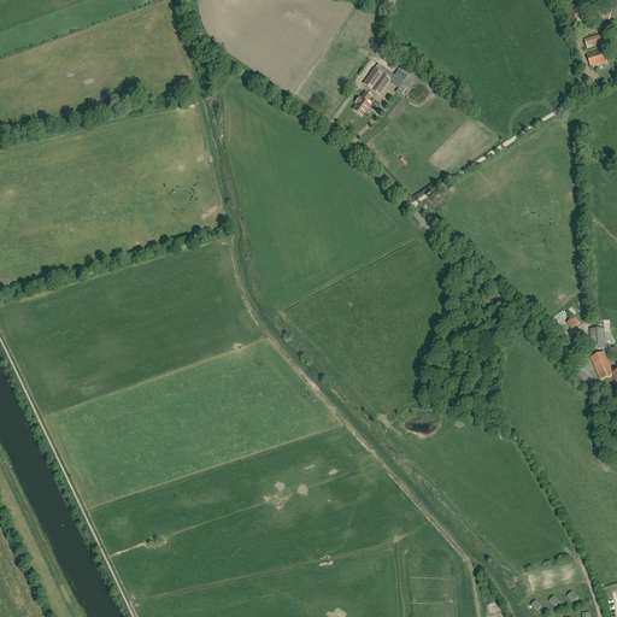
[(581,23),(585,5),(573,3),(569,21),(581,23)]
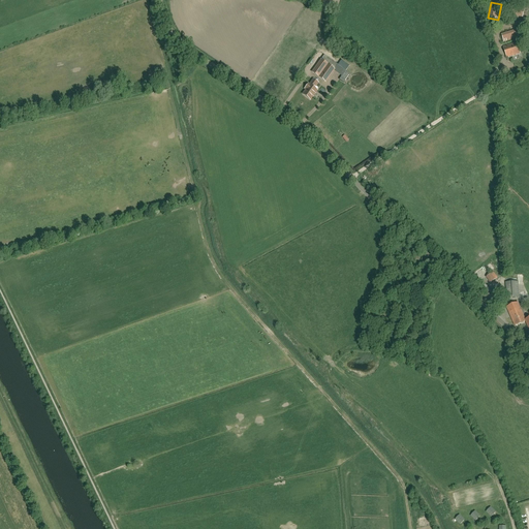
[(511,8),(509,14),(523,18),(524,10),(511,8)]
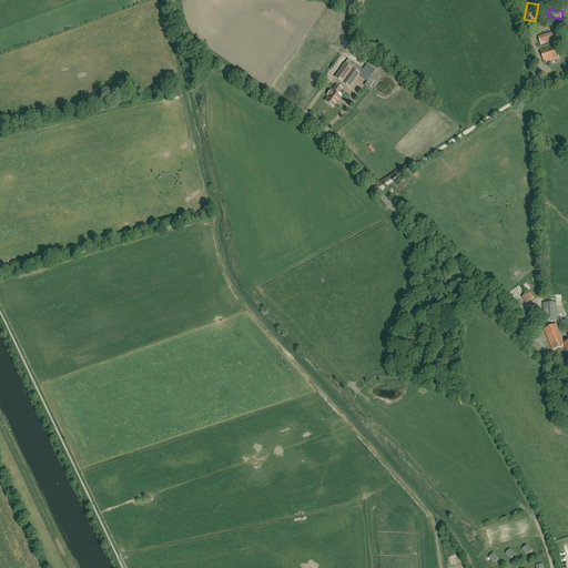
[(539,39),(541,44),(557,40),(555,34),(539,39)]
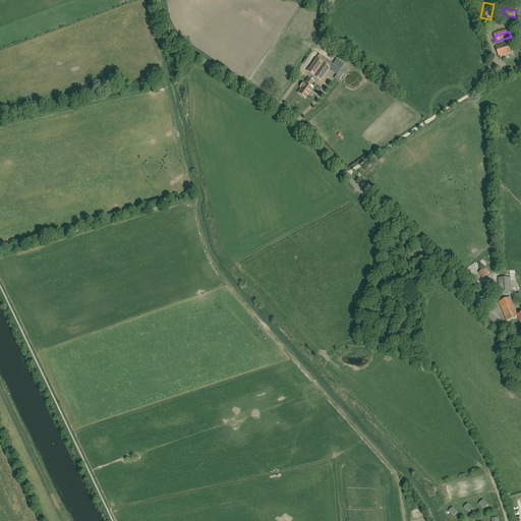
[(513,53),(512,49),(509,42),(496,47),(499,57),(513,53)]
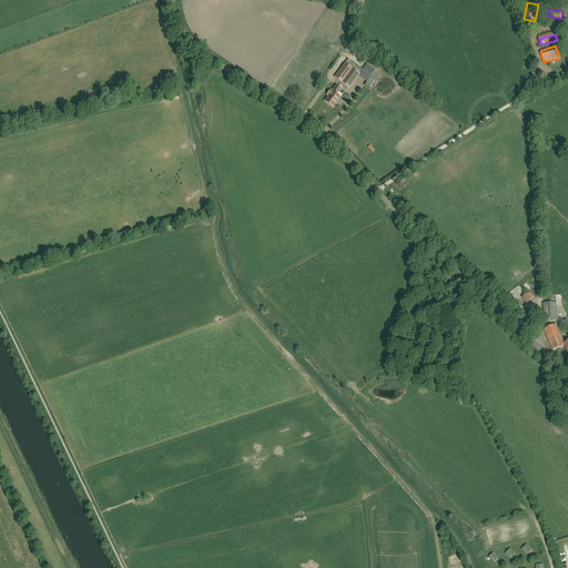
[(358,75),(344,64),(335,78),(350,89),(358,75)]
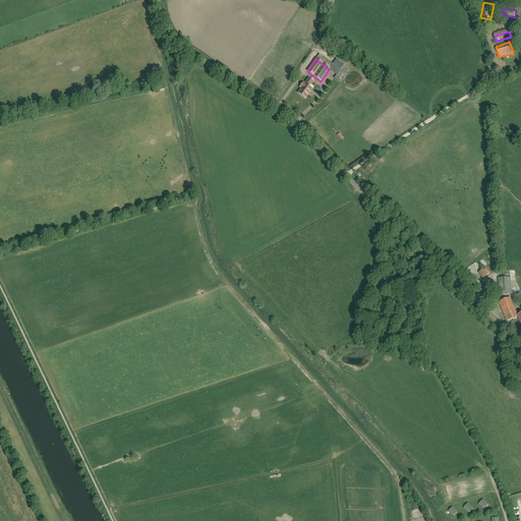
[(344,73),(340,70),(336,75),(334,78),(338,81),(344,73)]
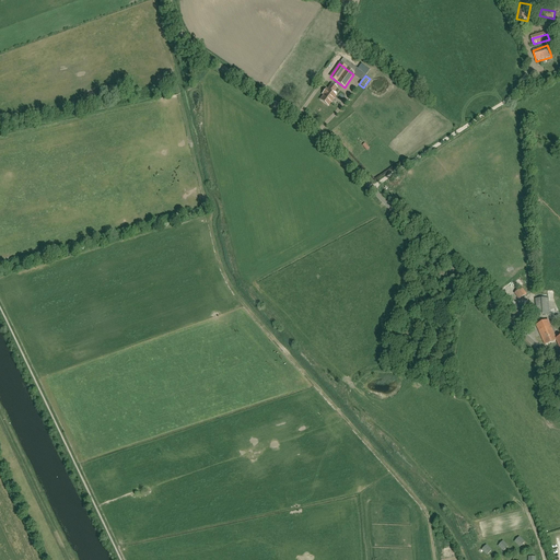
[(323,94),(324,95),(321,101),(328,106),(330,102),(331,103),(334,100),(333,98),(335,96),(337,94),(334,92),(337,89),(331,84),(327,90),(326,90),(323,94)]
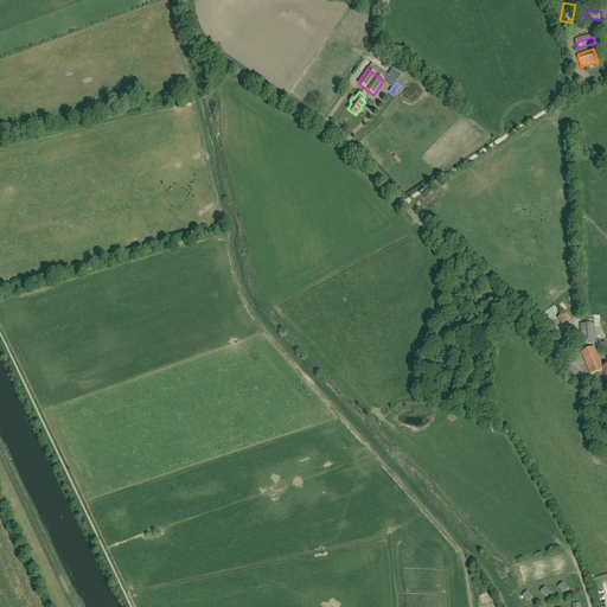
[(563,326),(569,321),(563,314),(557,319),(563,326)]
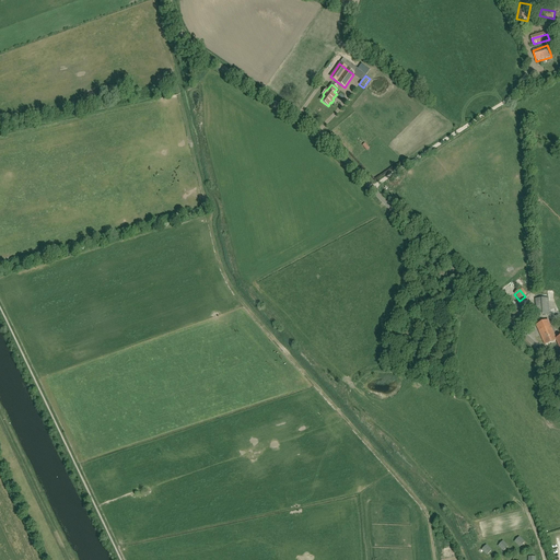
[(520,310),(513,301),(510,298),(505,301),(516,313),(520,310)]
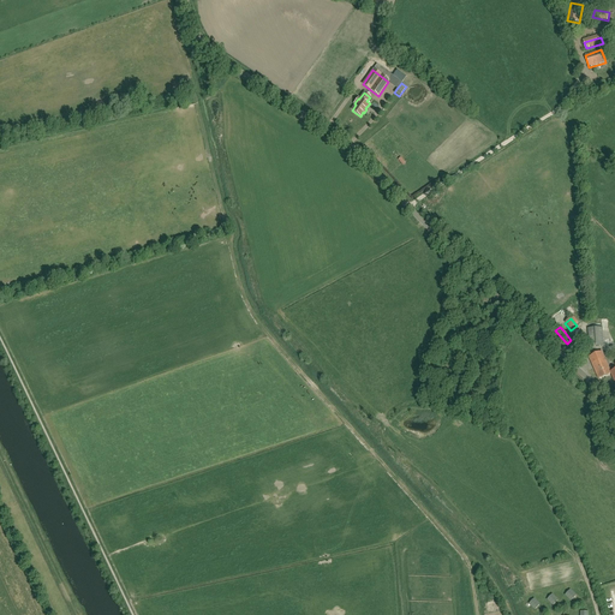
[(589,329),(590,347),(603,346),(602,328),(589,329)]
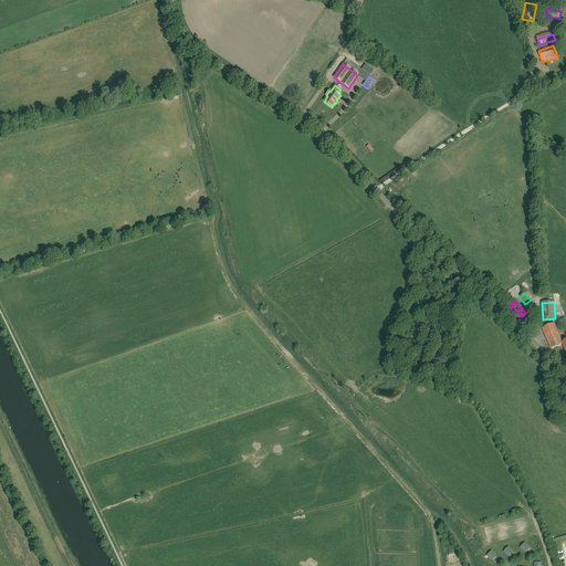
[(565,341),(563,343),(554,324),(542,329),(551,349),(563,344),(565,350),(565,341)]
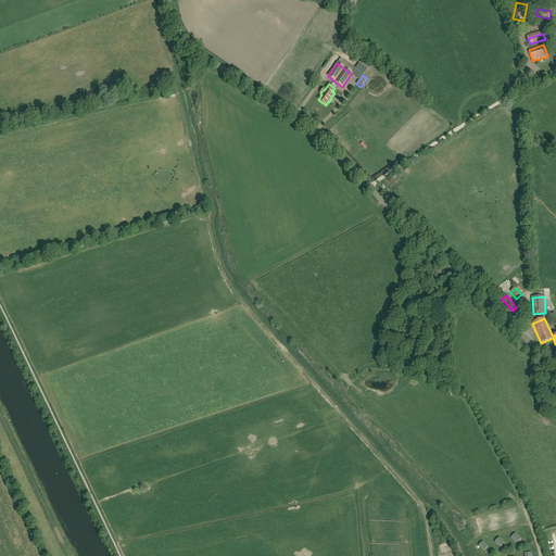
[(512,536),(517,542),(521,539),(515,533),(512,536)]
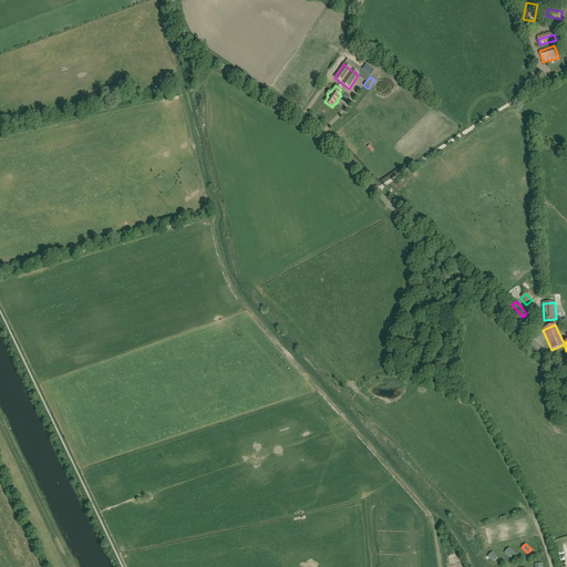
[(505,552),(511,557),(515,553),(509,547),(505,552)]
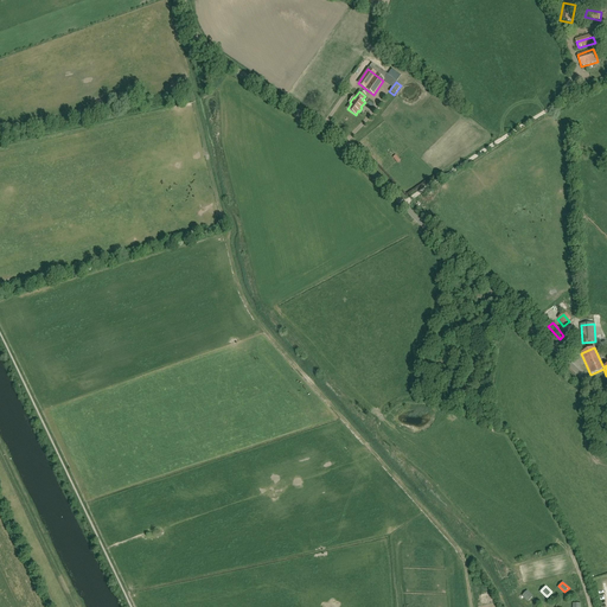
[(523,595),(529,601),(534,596),(526,590),(523,595)]
